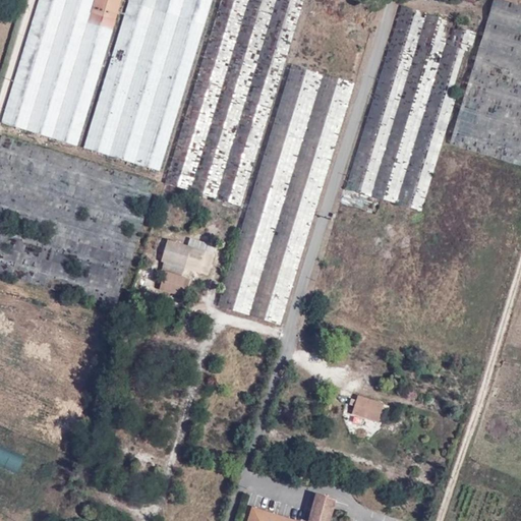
[(38,0),(2,122),(75,143),(91,96),(120,0),(38,0)]
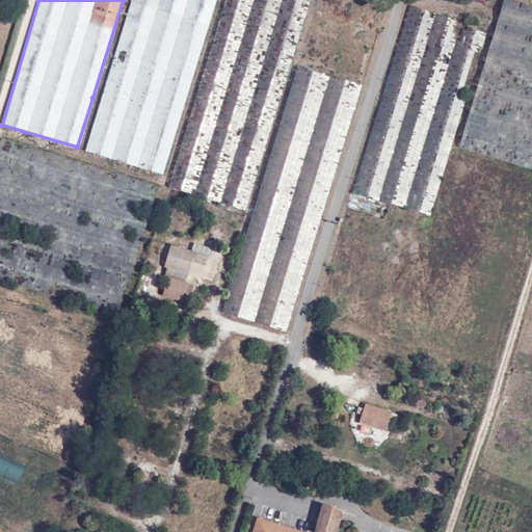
[(131,0),(100,100),(85,150),(161,173),(177,124),(208,25),(131,0)]
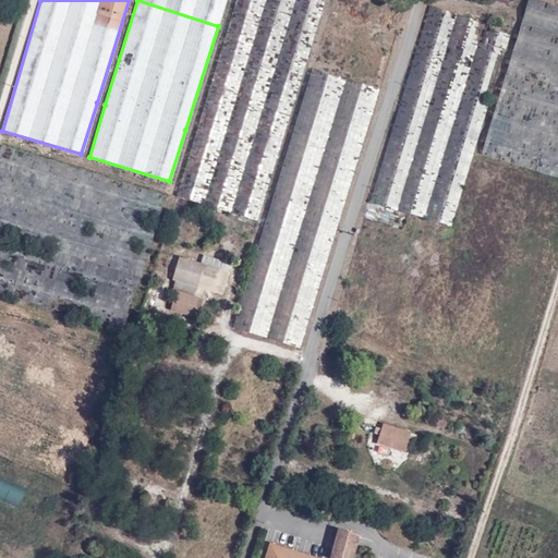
[(225,0),(136,0),(137,0),(218,26),(225,0)]
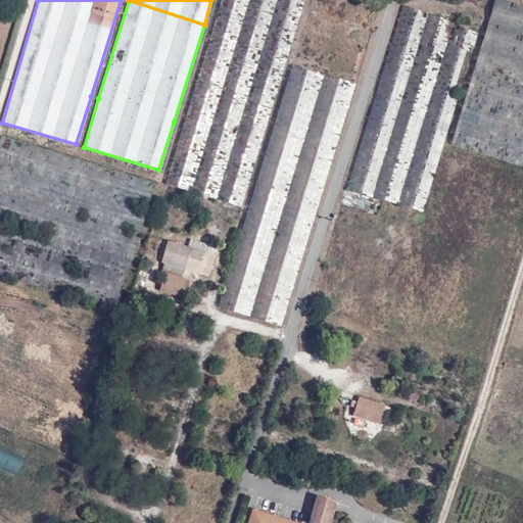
[(240,206),(303,0),(221,0),(216,19),(164,183),(240,206)]
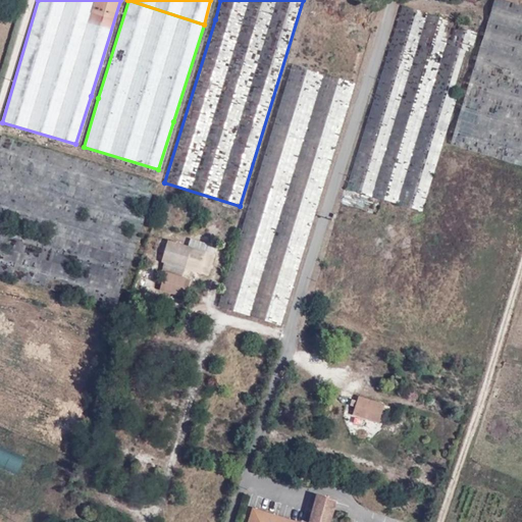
[(521,5),(506,0),(494,0),(472,71),(450,144),(521,166),(521,5)]
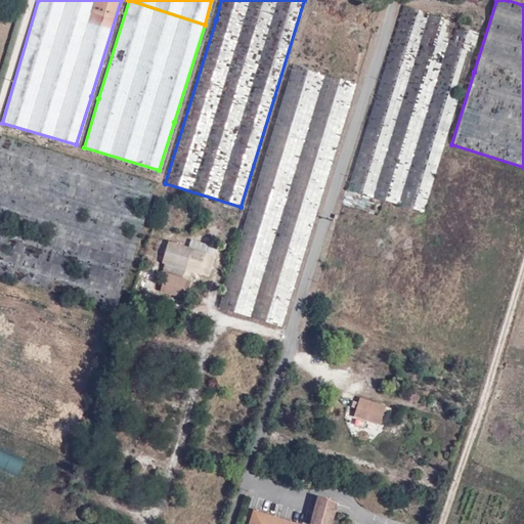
[(422,212),(481,27),(403,3),(346,189),(422,212)]
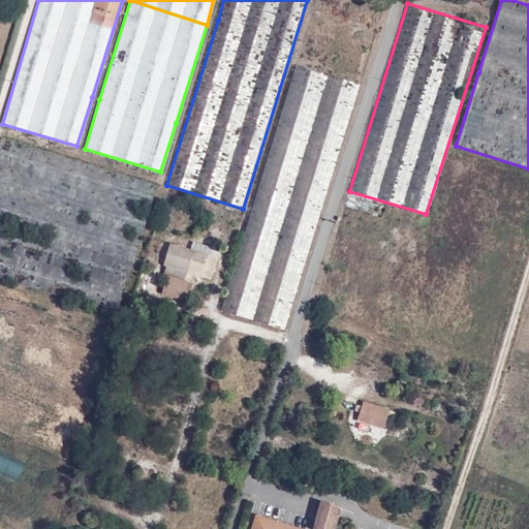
[(220,311),(283,330),(359,86),(296,66),(220,311)]
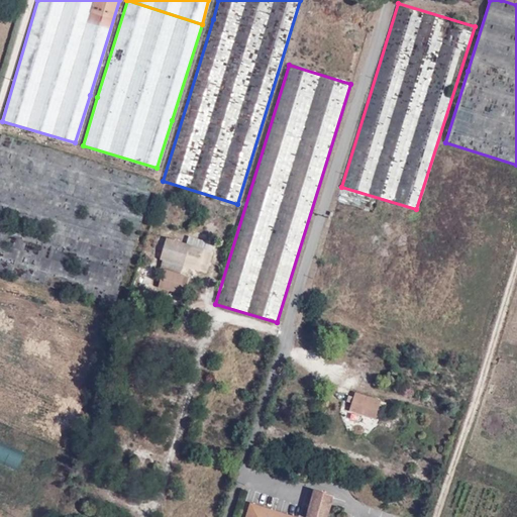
[(214,251),(163,235),(152,256),(183,267),(209,274),(214,251)]
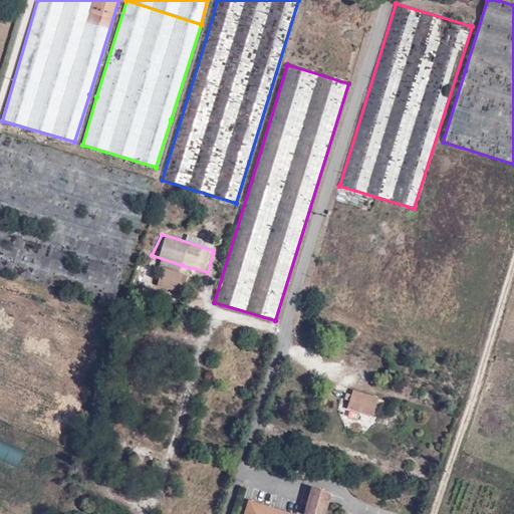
[(371,416),(376,399),(352,392),(347,409),(371,416)]
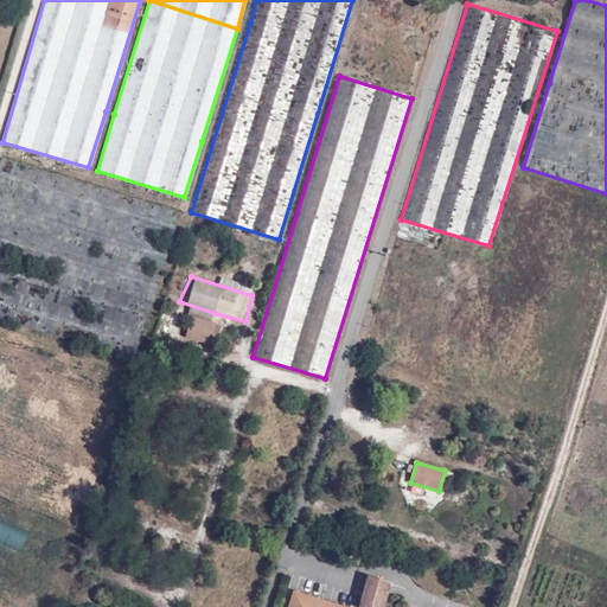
[(0,521),(0,542),(21,550),(29,530),(0,521)]
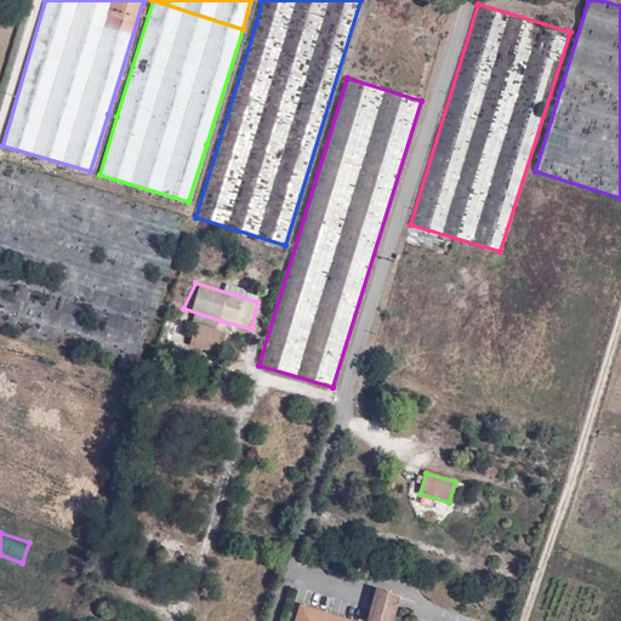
[(294,620),(397,620),(405,597),(377,588),(366,620),(360,620),(301,603),(294,620)]
